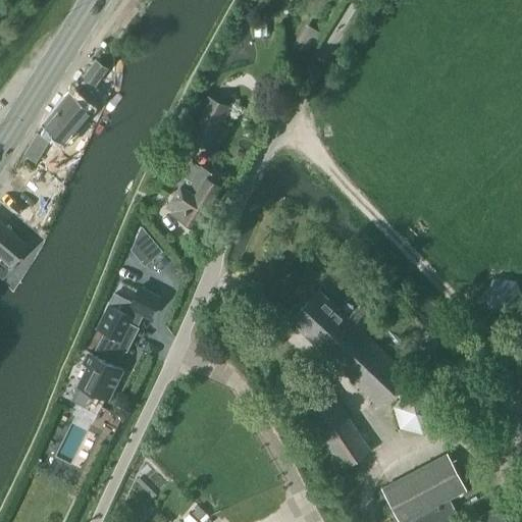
[(88,68),(83,76),(95,86),(107,68),(104,66),(98,62),(95,60),(88,68)]
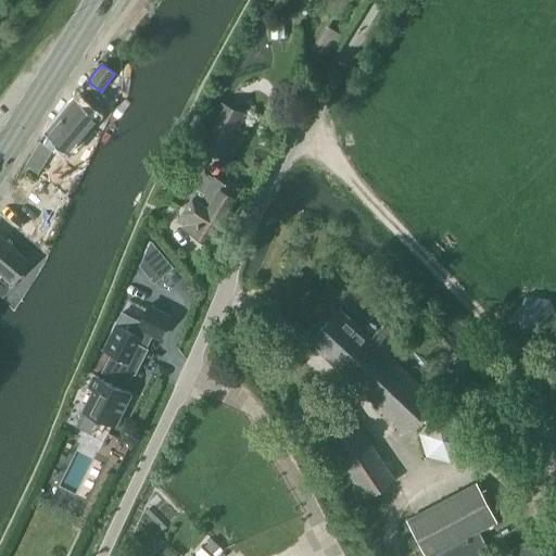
[(74,99),(43,135),(68,155),(71,152),(76,152),(83,143),(83,138),(84,137),(99,118),(79,102),(77,101),(74,99)]
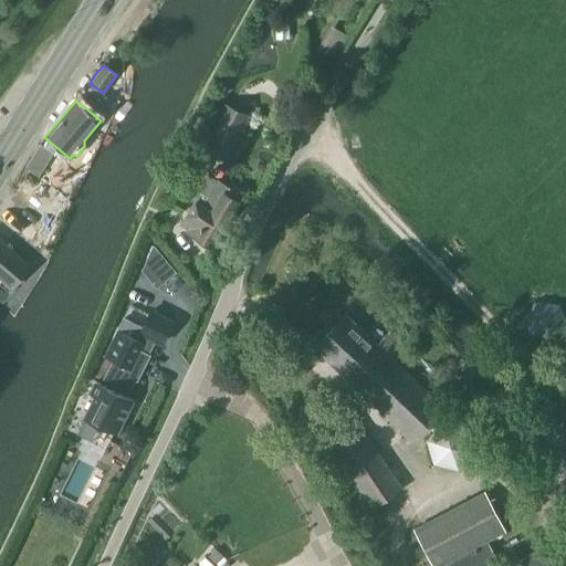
[(226,160),(247,115),(224,105),(203,149),(226,160)]
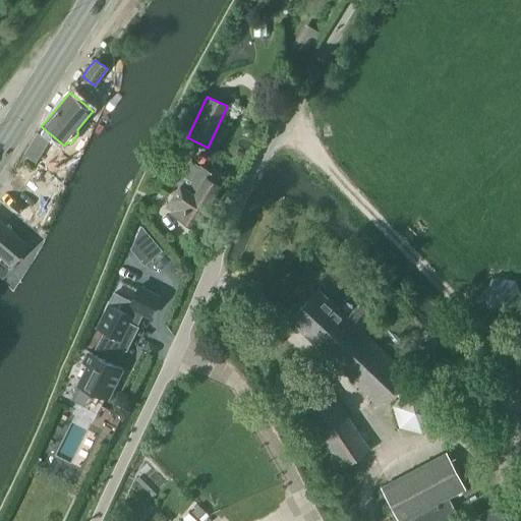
[(29,145),(23,154),(34,162),(45,145),(35,138),(34,137),(33,139),(29,145)]
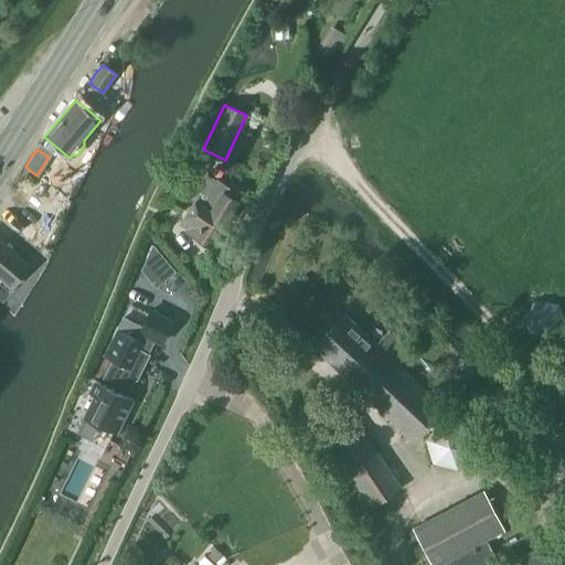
[(200,180),(212,159),(199,151),(187,171),(200,180)]
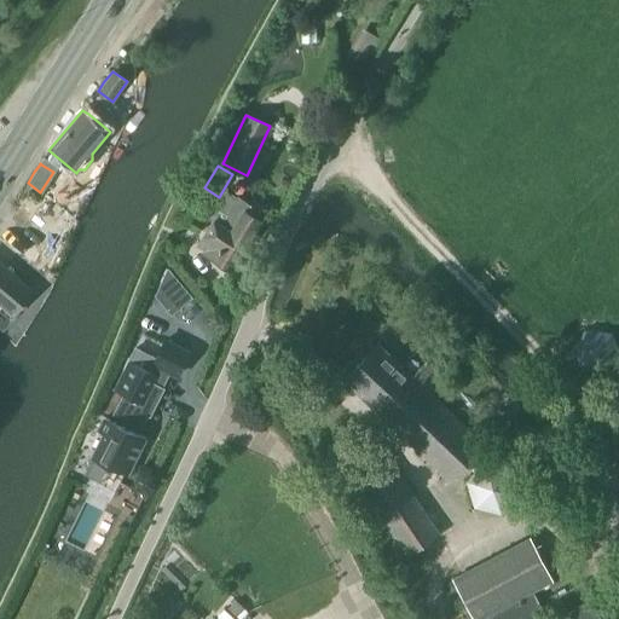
[(258,220),(243,212),(246,206),(224,192),(214,209),(213,208),(207,219),(212,221),(196,248),(203,252),(202,255),(231,272),(248,242),(246,241),(258,220)]
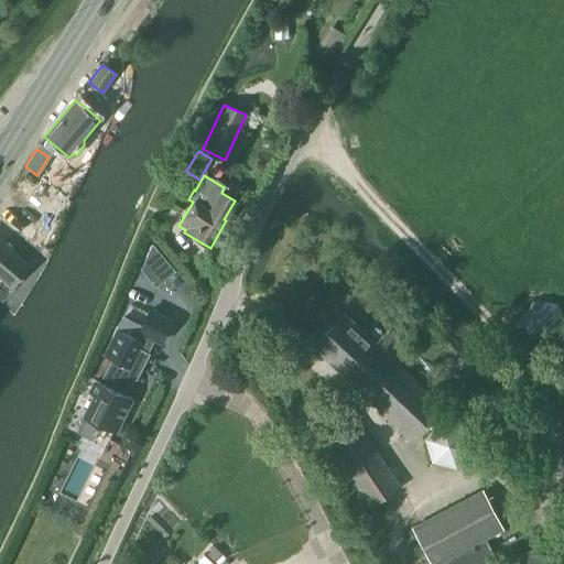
[(0,239),(0,275),(12,286),(28,263),(14,252),(8,247),(0,239)]
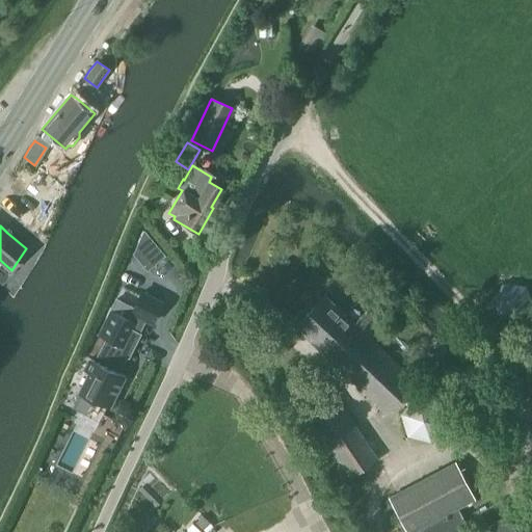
[(165,256),(143,230),(132,254),(147,271),(165,256)]
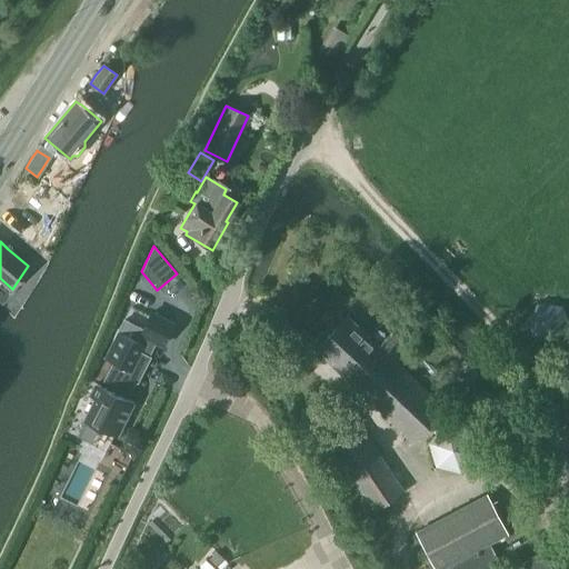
[(568,330),(568,325),(561,307),(537,303),(522,323),(532,346),(557,349),(568,330)]
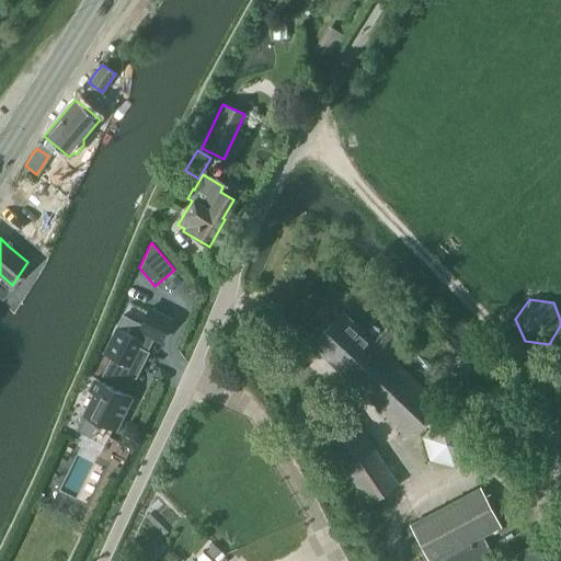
[(93,391),(83,413),(115,430),(132,397),(125,393),(134,377),(136,378),(149,351),(147,351),(153,338),(160,341),(170,319),(149,308),(140,324),(123,315),(116,327),(103,353),(111,357),(99,380),(94,379),(89,389),(93,391)]
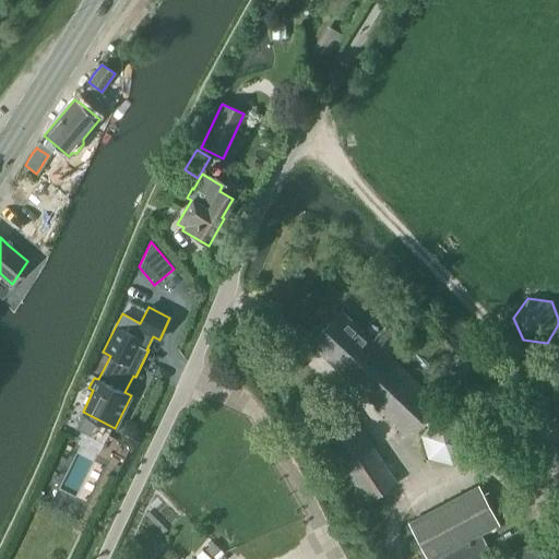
[(437,402),(385,353),(399,339),(384,325),(371,340),(340,310),(309,343),(406,435),(437,402)]
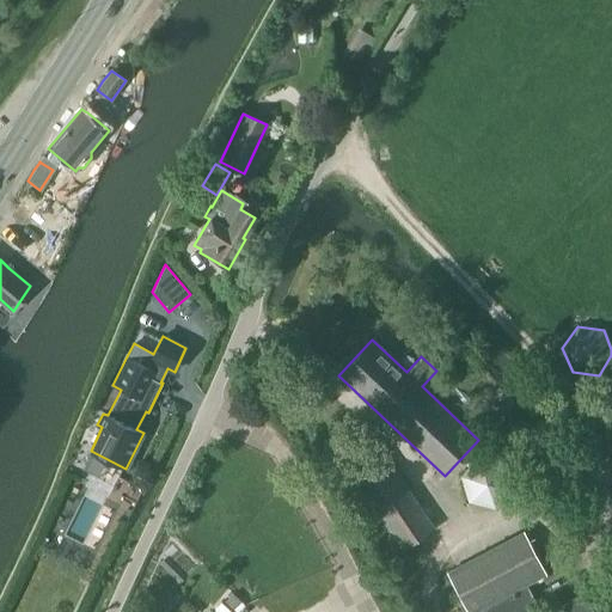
[(401,549),(433,527),(381,450),(349,471),(401,549)]
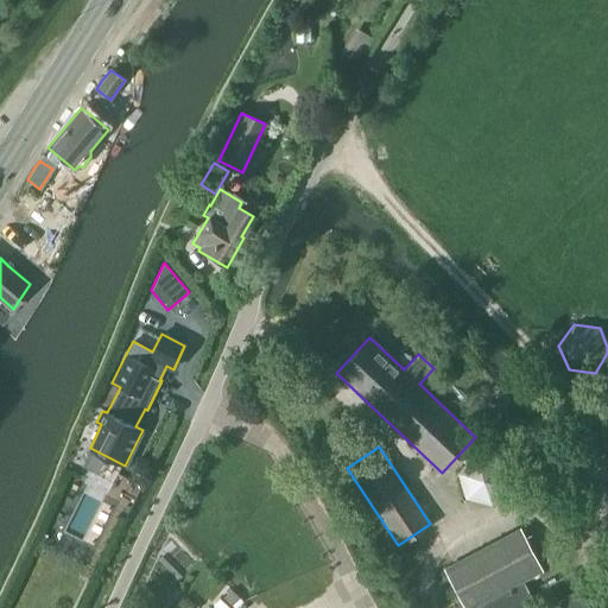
[(520,527),(443,569),(463,607),(473,607),(543,571),(520,527)]
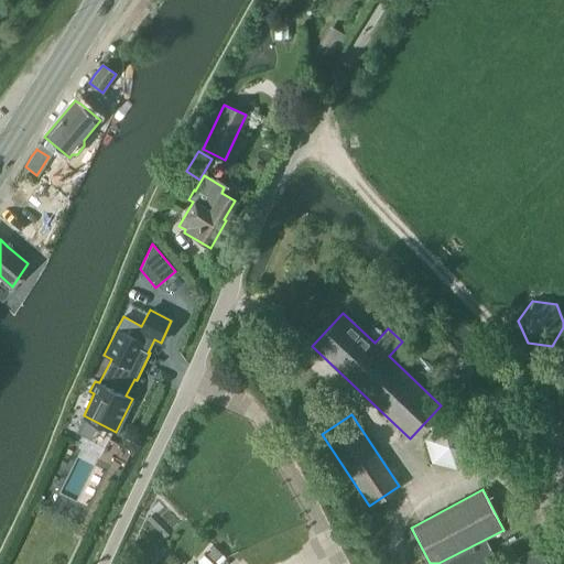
[(546,563),(538,545),(537,546),(529,532),(508,543),(516,557),(501,563),(497,563),(486,541),(442,563),(546,563)]
